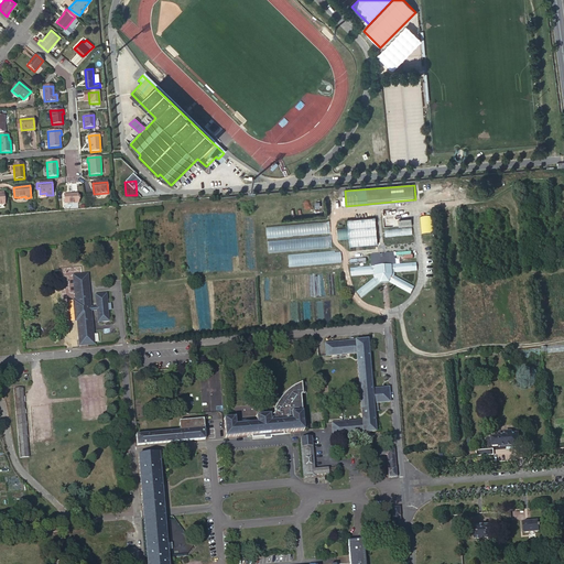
[(77,194),(64,195),(64,204),(78,204),(77,194)]
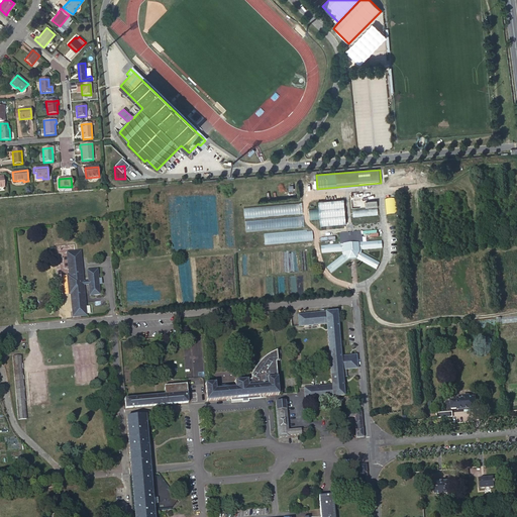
[(346,223),(344,199),(319,201),(320,208),(321,219),(321,225),(346,223)]
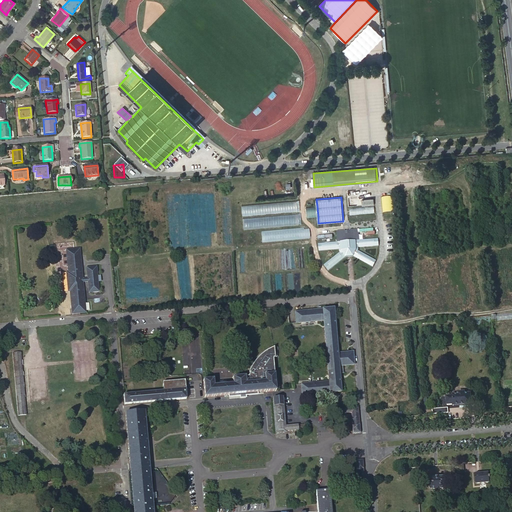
[(392,213),(392,198),(382,198),(382,213),(392,213)]
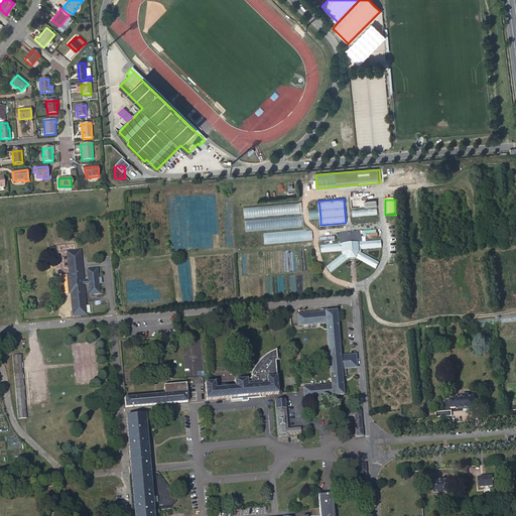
[(299,202),(262,205),(262,217),(300,214),(299,202)]
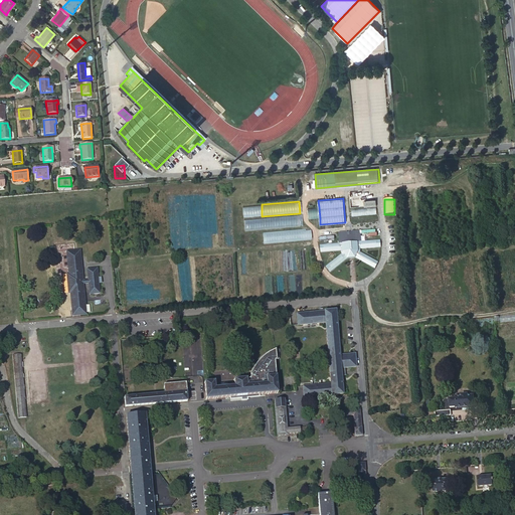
[(250,203),(239,203),(242,236),(253,235),(250,203)]
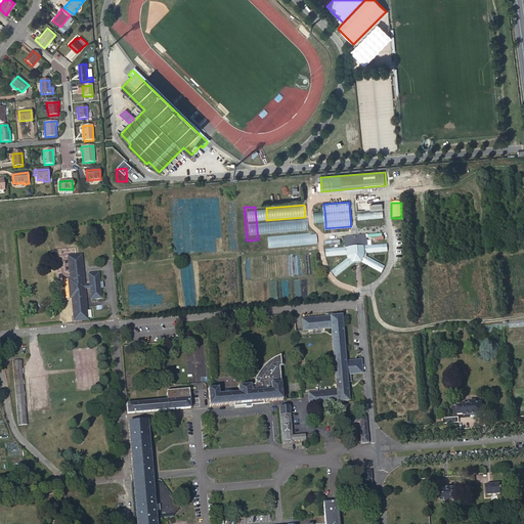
[(325,222),(324,211),(313,212),(314,223),(325,222)]
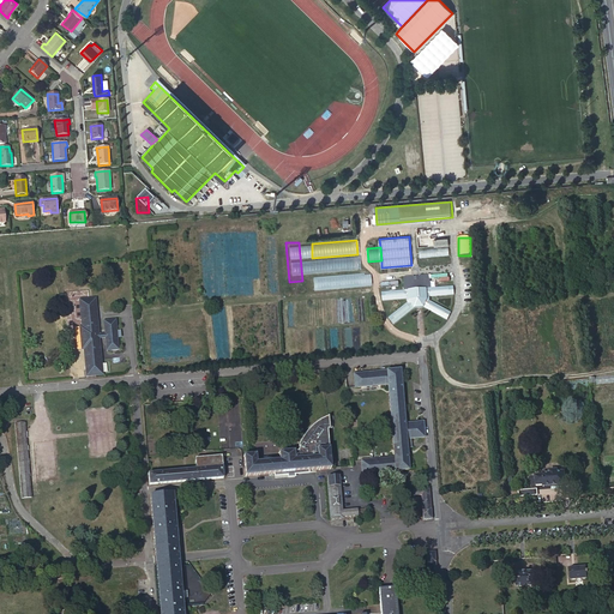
[(450,247),(419,250),(420,258),(450,256),(450,247)]
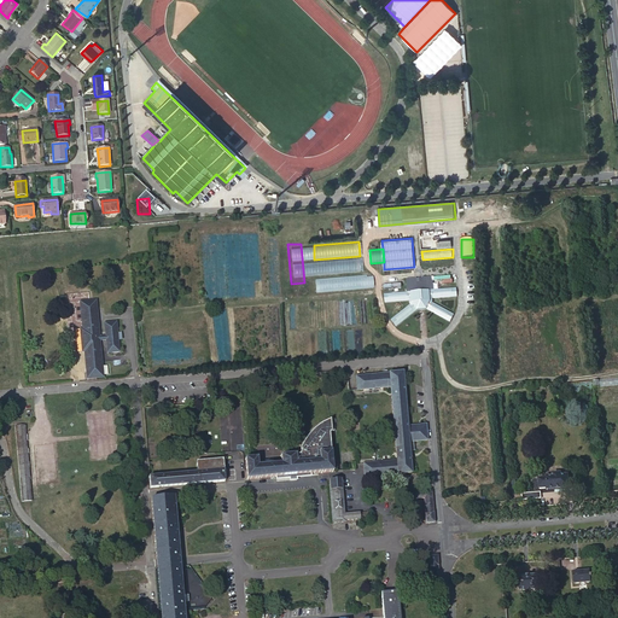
[(360,258),(315,262),(316,275),(361,272),(360,258)]
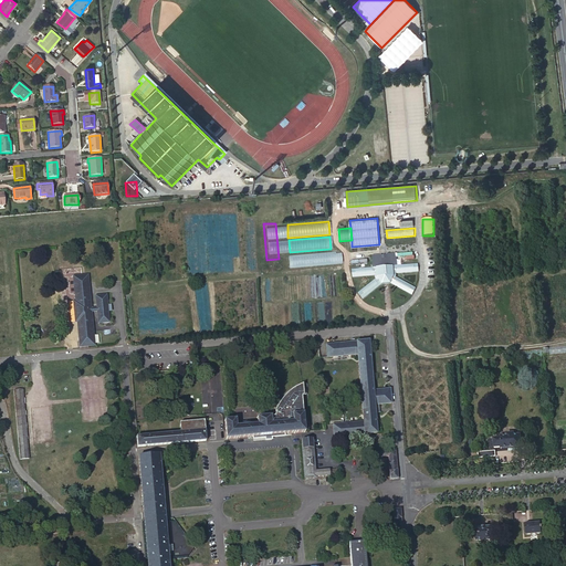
[(342,252),(290,257),(291,268),(343,264),(342,252)]
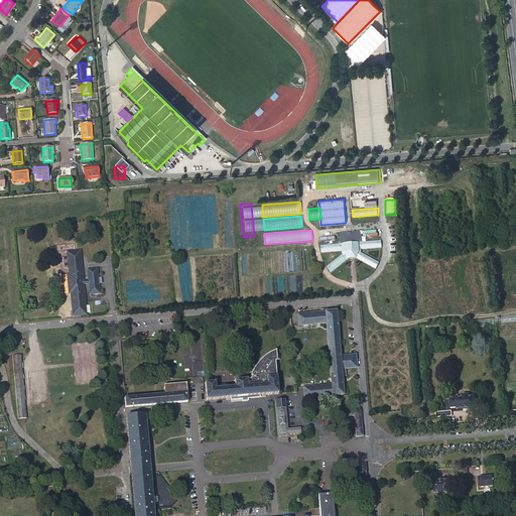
[(382,248),(382,240),(362,242),(361,231),(353,232),(352,233),(349,233),(349,232),(340,233),(341,244),(320,245),(321,253),(342,251),(343,252),(343,253),(343,254),(327,266),(332,272),(349,259),(357,258),(376,269),(380,262),(362,252),(362,251),(362,249),(382,248)]
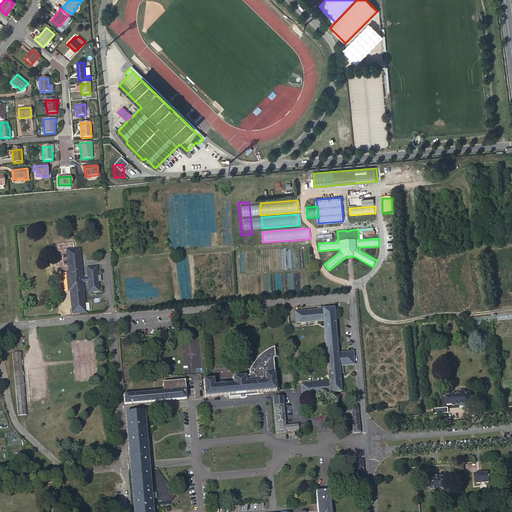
[(97,267),(88,268),(89,279),(87,279),(85,279),(83,279),(80,249),(67,250),(69,272),(67,272),(69,291),(71,291),(73,313),(86,312),(83,282),(89,281),(90,292),(99,291),(97,267)]
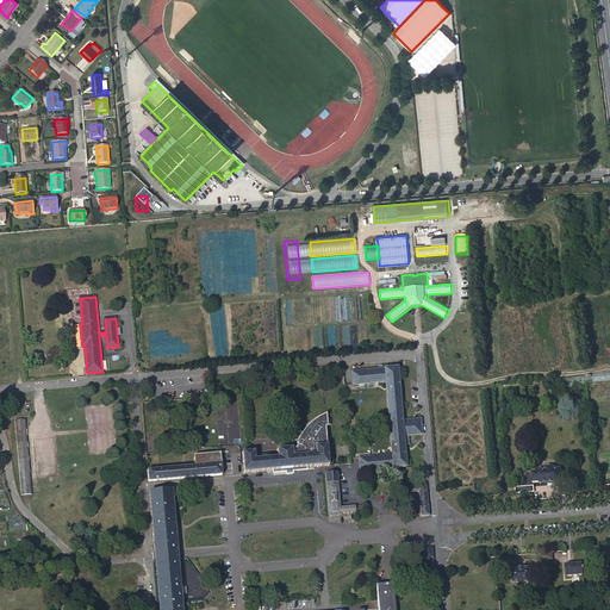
[(402,412),(409,411),(408,400),(400,402),(398,367),(384,368),(352,371),(353,385),(359,384),(360,388),(371,387),(371,384),(386,383),(391,454),(359,456),(360,471),(384,468),(384,473),(404,471),(403,467),(406,467),(404,436),(408,436),(422,435),(421,418),(403,421),(402,412)]
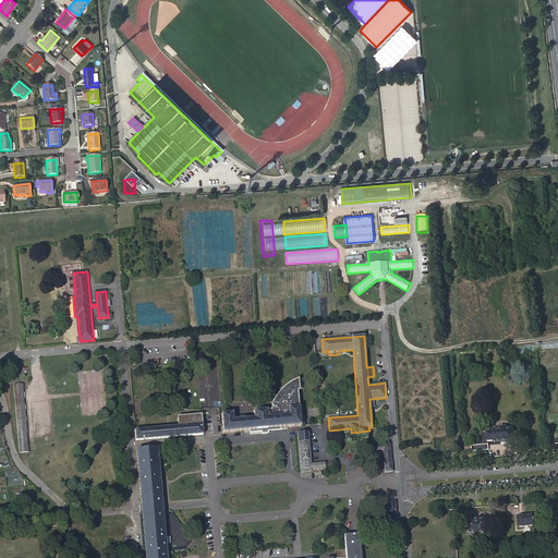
[(557,340),(541,342),(541,349),(557,347),(557,340)]
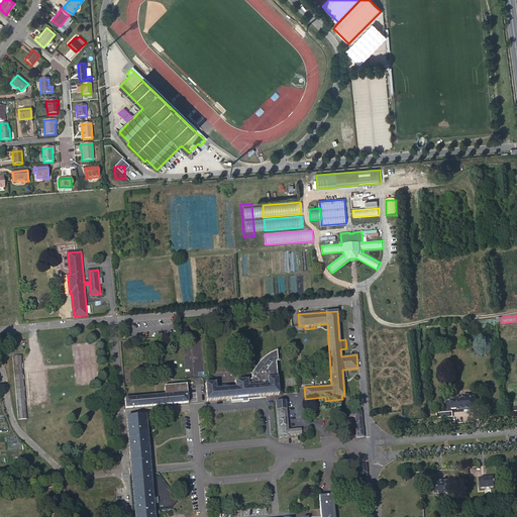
[(496,318),(474,321),(475,325),(479,325),(479,329),(497,327),(497,324),(496,318)]
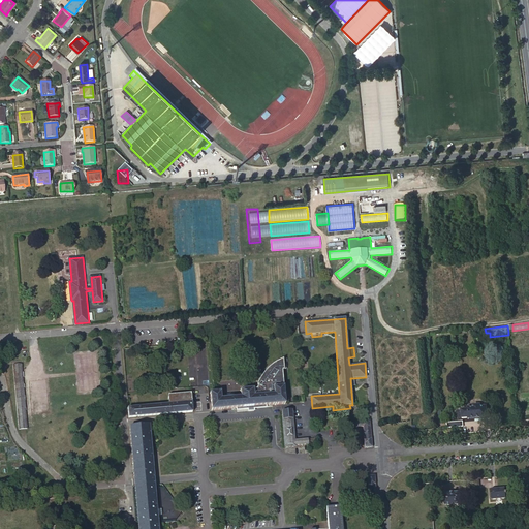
[(258,382),(256,389),(253,389),(252,389),(241,390),(240,390),(240,391),(241,391),(241,397),(221,399),(220,393),(220,392),(219,392),(211,392),(210,392),(210,393),(211,393),(212,409),(212,410),(213,410),(213,409),(221,409),(222,409),(243,407),(275,404),(275,405),(276,404),(284,403),(284,404),(285,404),(285,403),(283,386),(284,386),(283,385),(282,371),(284,371),(283,359),(279,361),(277,362),(274,363),(272,365),(268,369),(265,372),(262,375),(260,378),(258,382)]
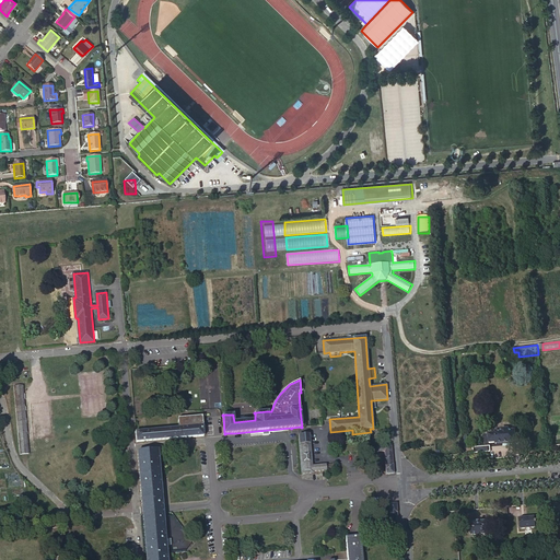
[(24,385),(15,385),(21,454),(30,453),(24,385)]
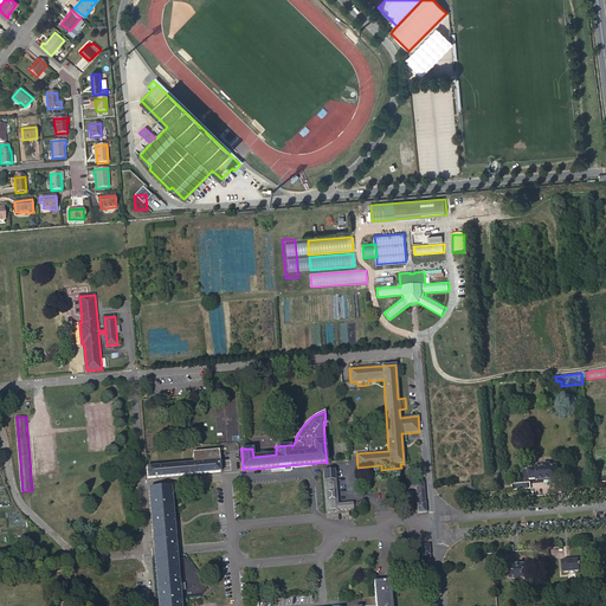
[(147,466),(148,477),(220,471),(219,452),(219,450),(198,452),(198,451),(193,452),(193,455),(194,463),(147,466)]
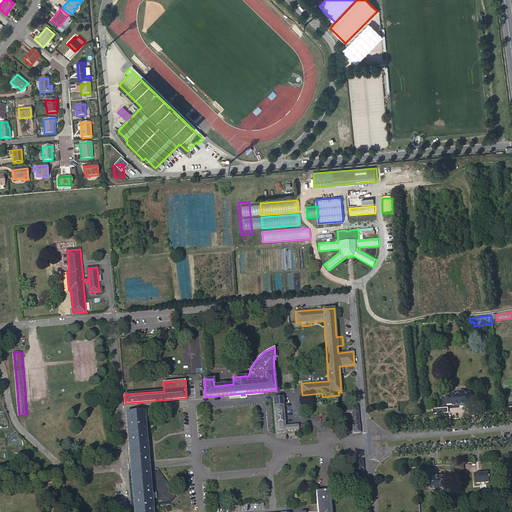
[(453,405),(471,404),(470,393),(464,393),(464,391),(458,392),(458,393),(457,393),(457,394),(452,394),(452,396),(446,396),(447,405),(453,404),(453,405)]
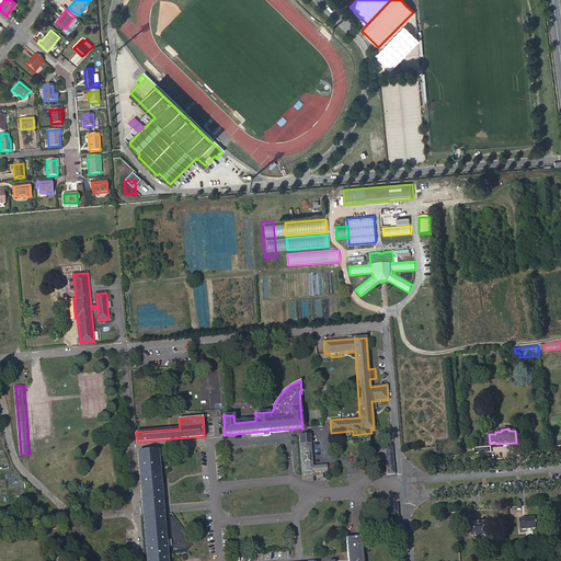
[(312,466),(310,435),(299,435),(302,474),(313,473),(313,471),(312,466)]
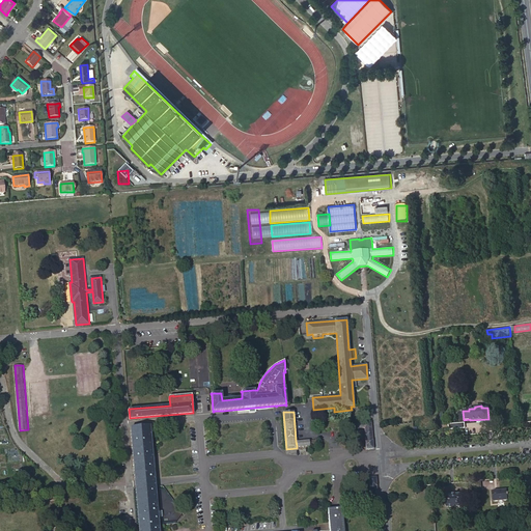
[(373,449),(371,422),(357,422),(357,428),(364,427),(366,449),(373,449)]
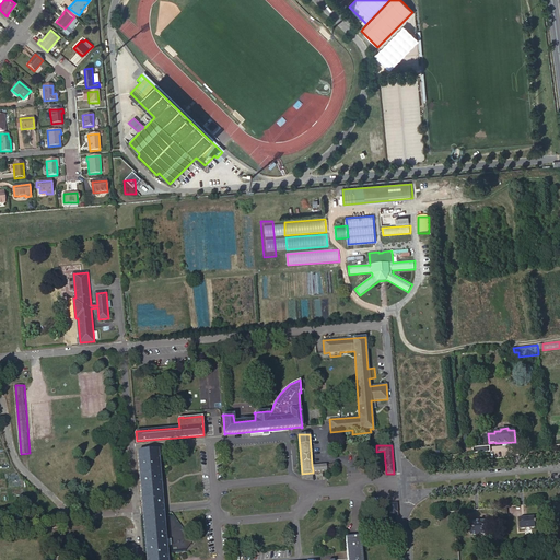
[(163,504),(159,448),(138,451),(142,506),(163,504)]
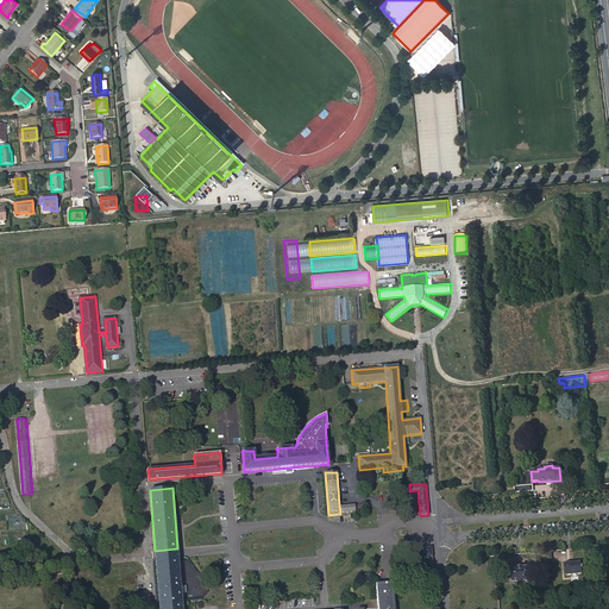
[(433,578),(431,546),(422,547),(425,571),(422,572),(426,572),(426,578),(433,578)]
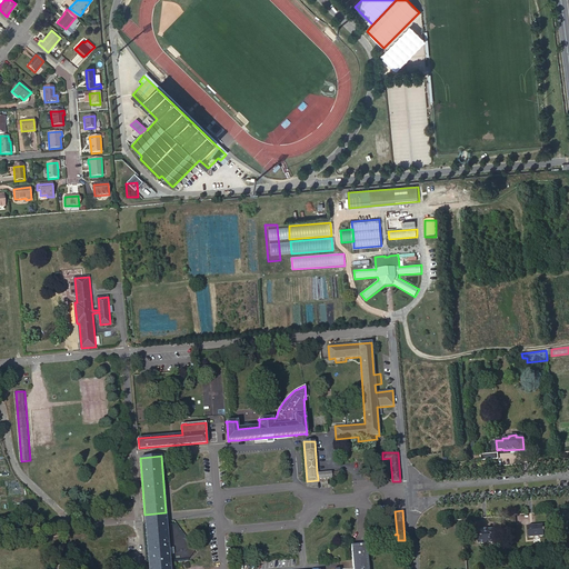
[(166,512),(145,515),(145,518),(145,522),(166,520),(166,516),(166,512)]
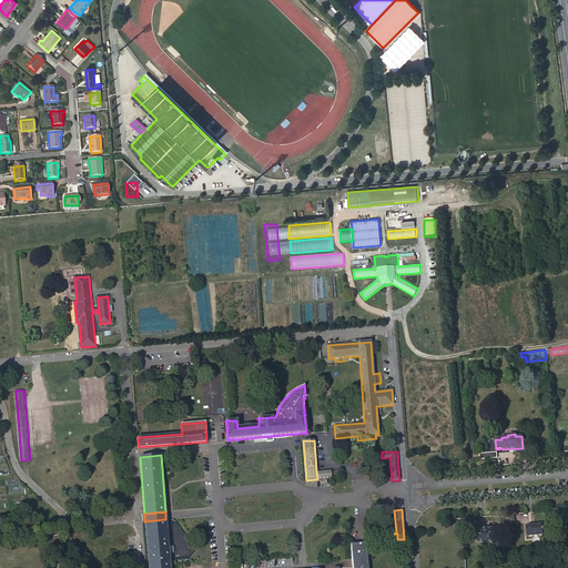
[(470,516),(462,517),(462,523),(462,527),(470,526),(470,516)]
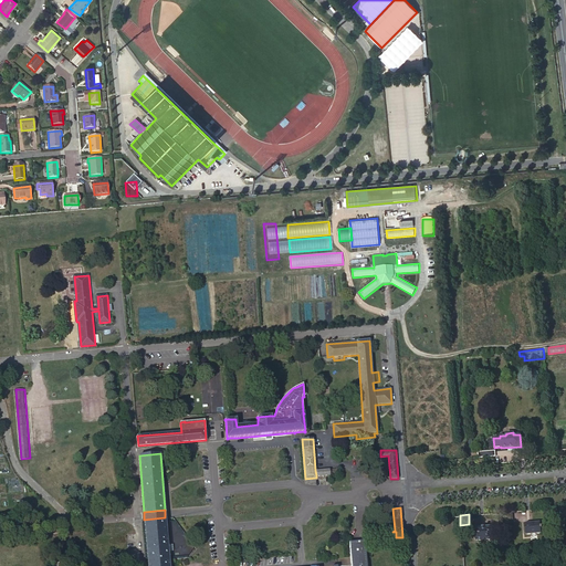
[(168,565),(165,517),(144,520),(147,565),(168,565)]
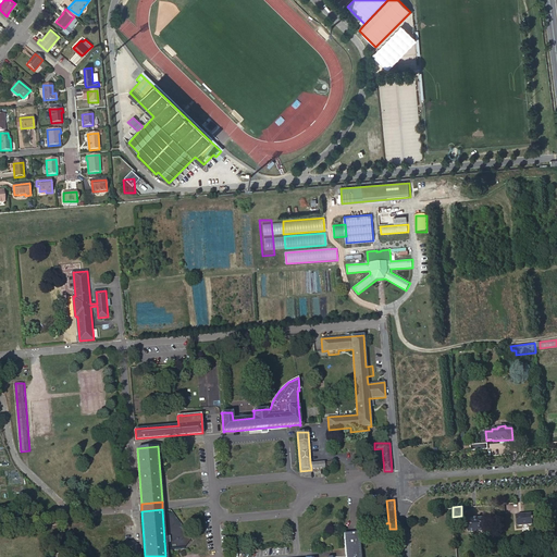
[(532,514),(517,515),(518,525),(532,524),(532,519),(533,519),(533,518),(532,518),(532,514)]
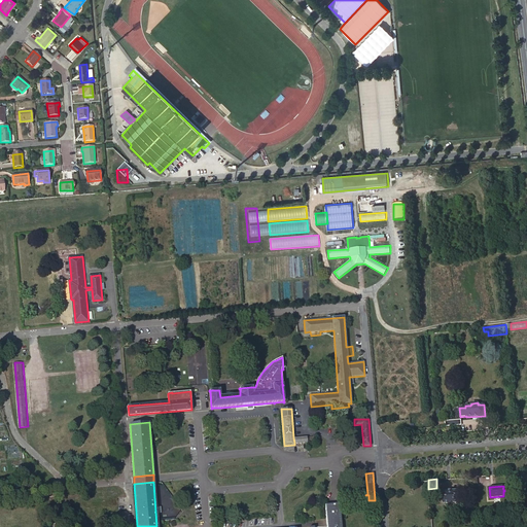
[(458,490),(443,491),(444,503),(459,502),(459,498),(459,495),(459,494),(458,495),(458,490)]
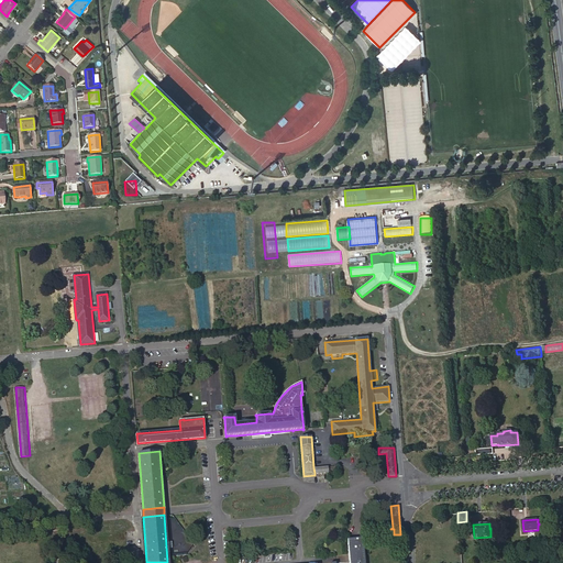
[(364,562),(362,538),(348,539),(349,562),(364,562)]
